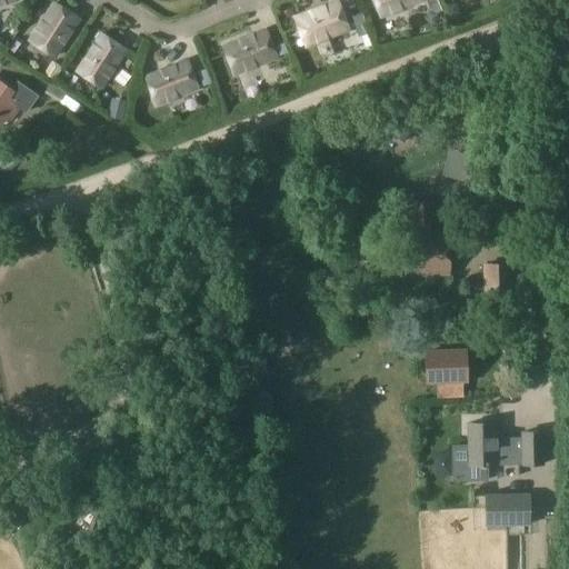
[(372,0),(379,17),(420,1),(420,0),(372,0)]
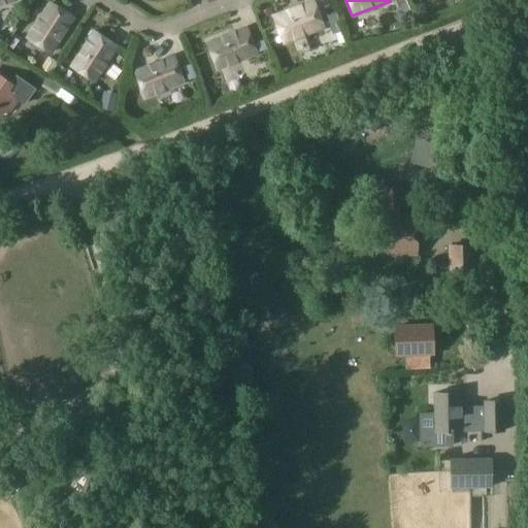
[(394,0),(398,8),(404,12),(409,10),(404,0),(394,0)]
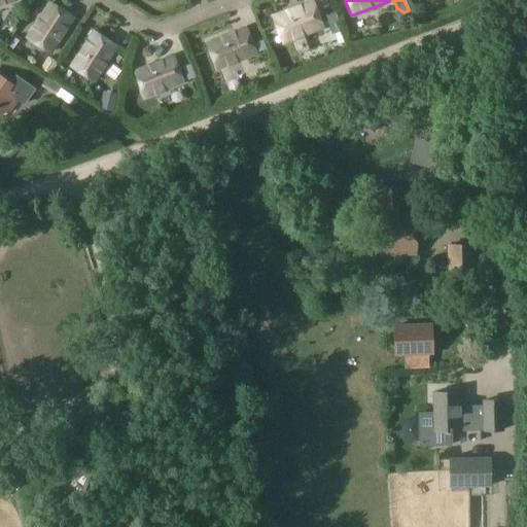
[(311,2),(273,18),(282,43),(320,28),(311,2)]
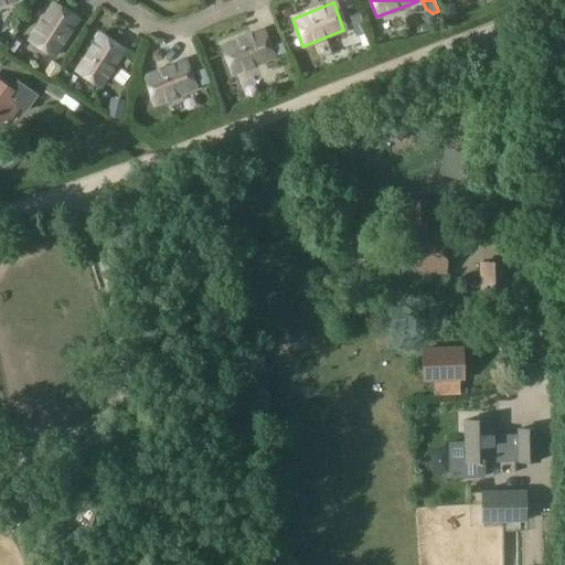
[(52,4),(29,41),(53,57),(77,20),(52,4)]
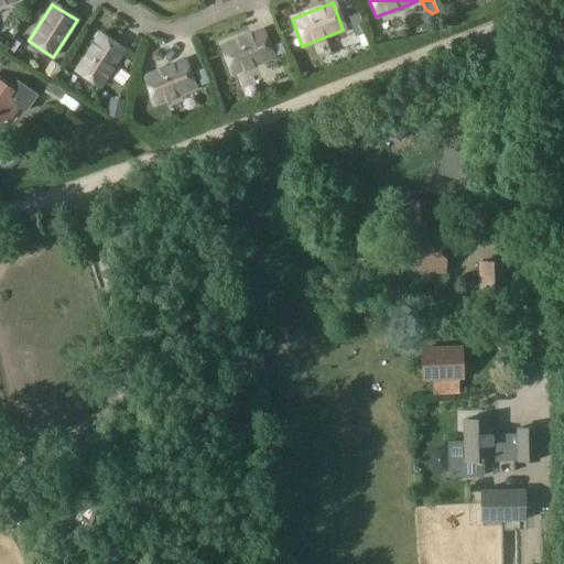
[(371,19),(375,33),(420,22),(415,8),(371,19)]
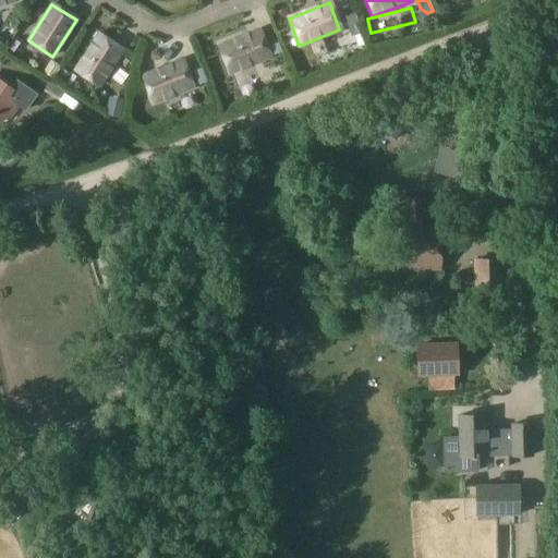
[(361,31),(354,14),(344,17),(350,35),(361,31)]
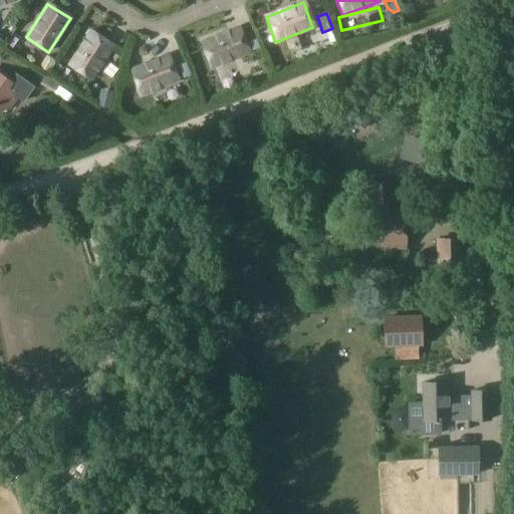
[(248,52),(238,28),(201,42),(211,67),(248,52)]
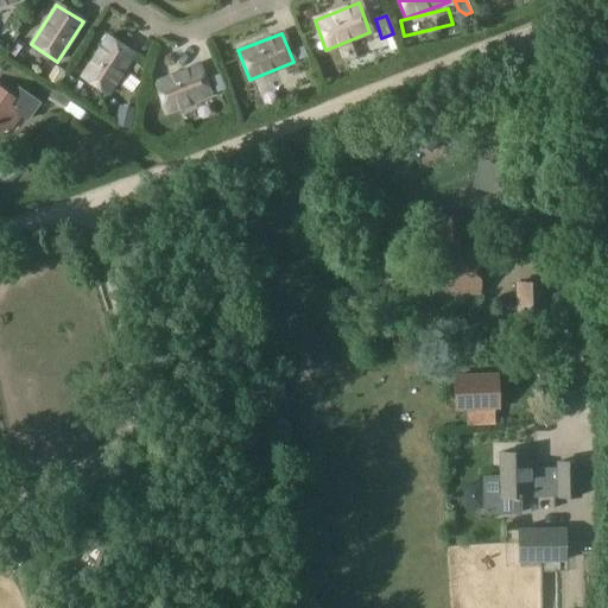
[(367,36),(321,56),(327,70),(373,50),(367,36)]
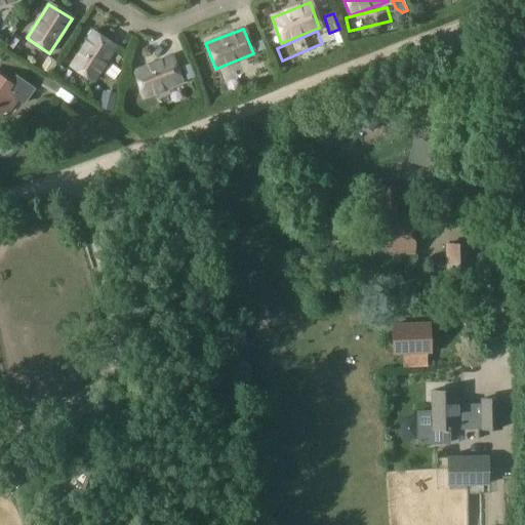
[(92,32),(70,67),(66,64),(62,70),(71,76),(75,70),(92,81),(115,47),(92,32)]
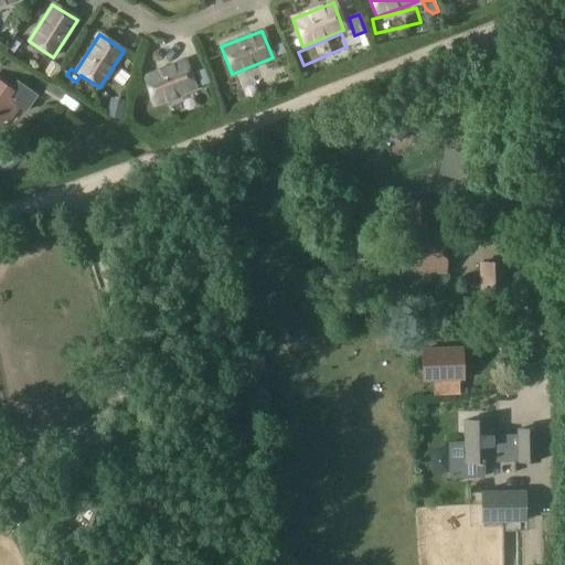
[(195,88),(184,61),(144,77),(155,105),(195,88)]
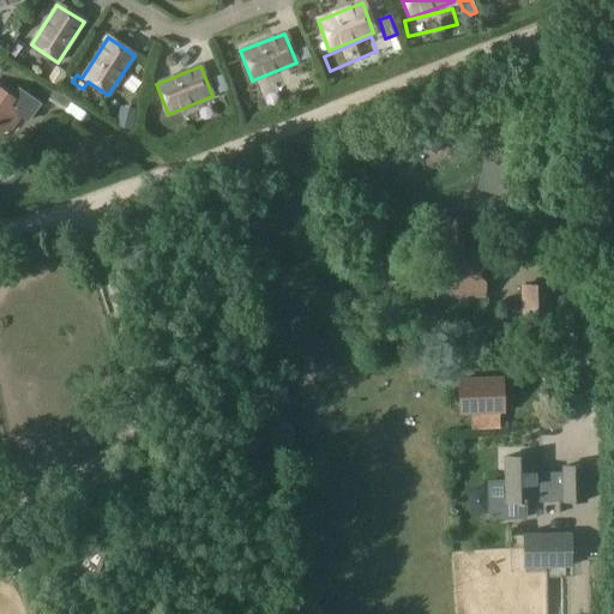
[(66,73),(55,67),(46,82),(58,89),(66,73)]
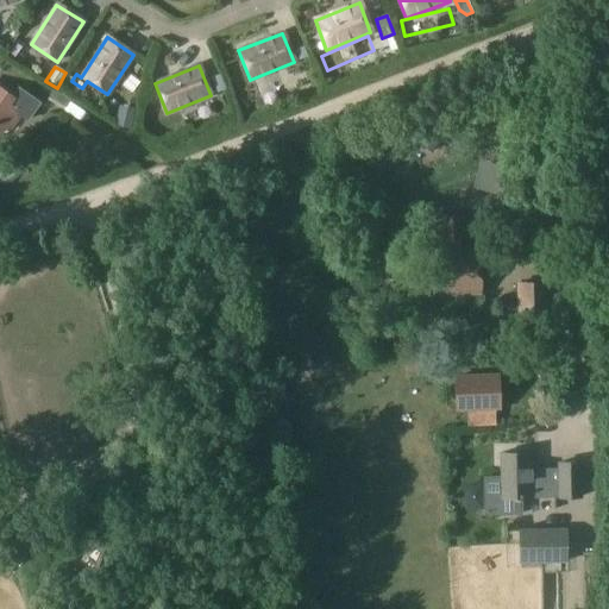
[(220,75),(211,79),(217,93),(226,89),(220,75)]
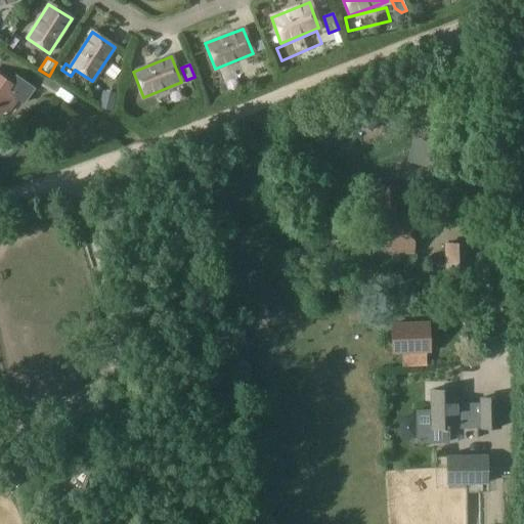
[(0,116),(5,108),(8,111),(17,99),(14,96),(15,95),(24,102),(35,87),(15,73),(10,80),(0,73),(0,116)]
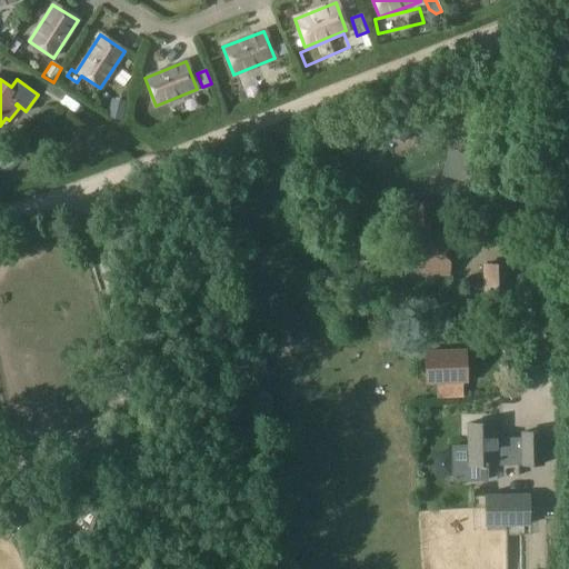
[(157,120),(198,109),(195,96),(153,106),(157,120)]
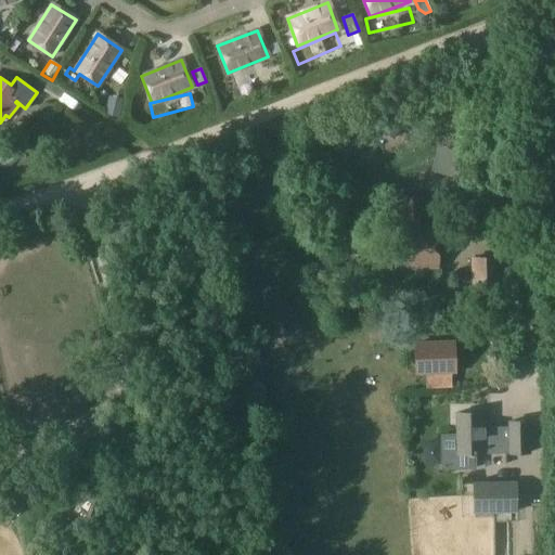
[(108,97),(104,115),(118,118),(123,100),(108,97)]
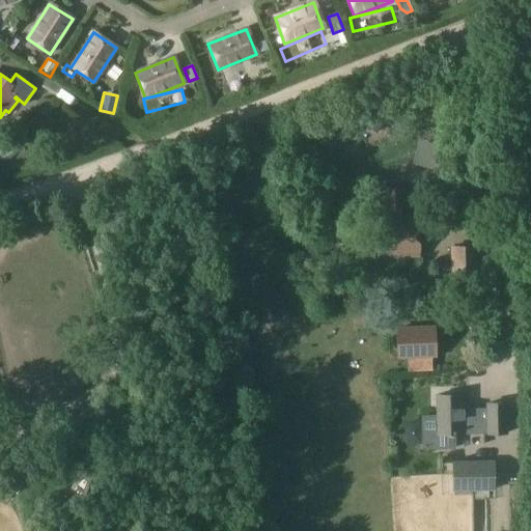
[(392,218),(374,218),(375,258),(419,256),(418,217),(401,218),(400,211),(403,211),(403,190),(385,190),(385,212),(392,212),(392,218)]
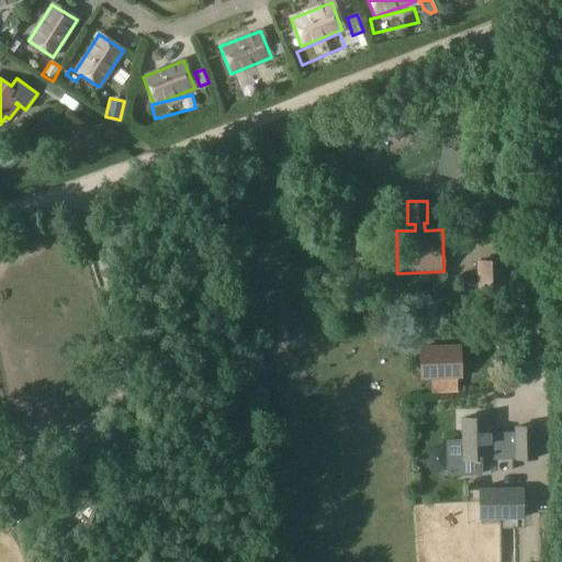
[(503,262),(478,262),(479,298),(504,296),(503,262)]
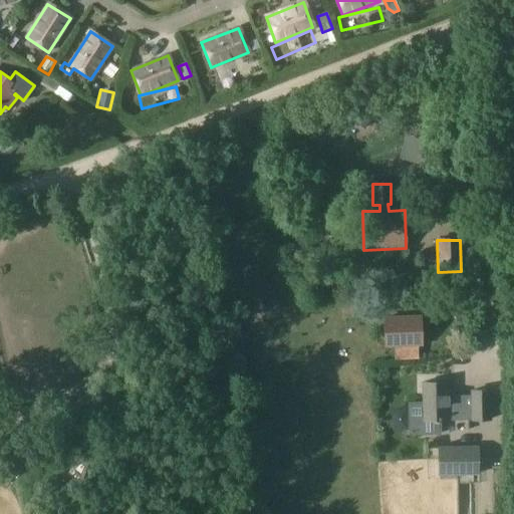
[(419,317),(384,319),(386,347),(421,346),(419,317)]
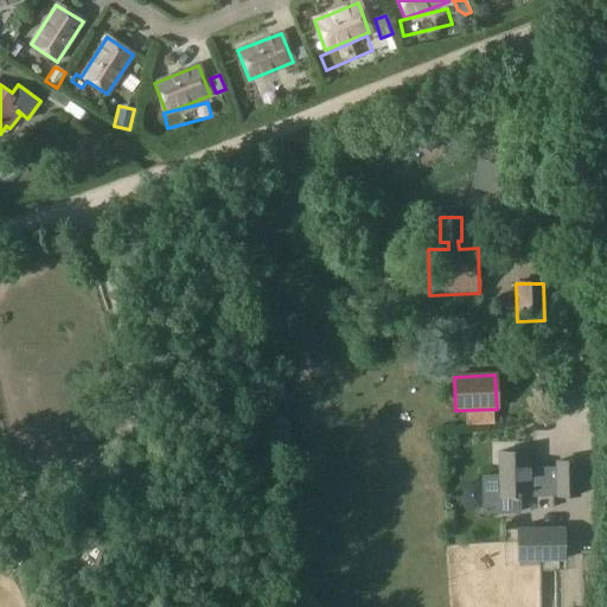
[(465,428),(466,440),(504,439),(503,411),(455,414),(455,428),(465,428)]
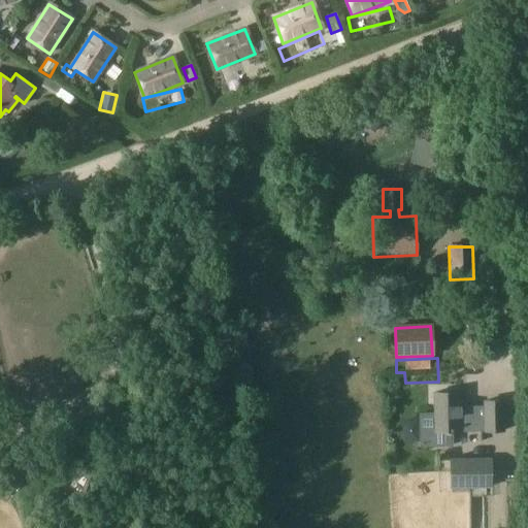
[(433,414),(418,414),(419,448),(453,448),(452,446),(453,432),(484,432),(484,407),(459,407),(459,393),(433,394),(433,410),(433,414)]
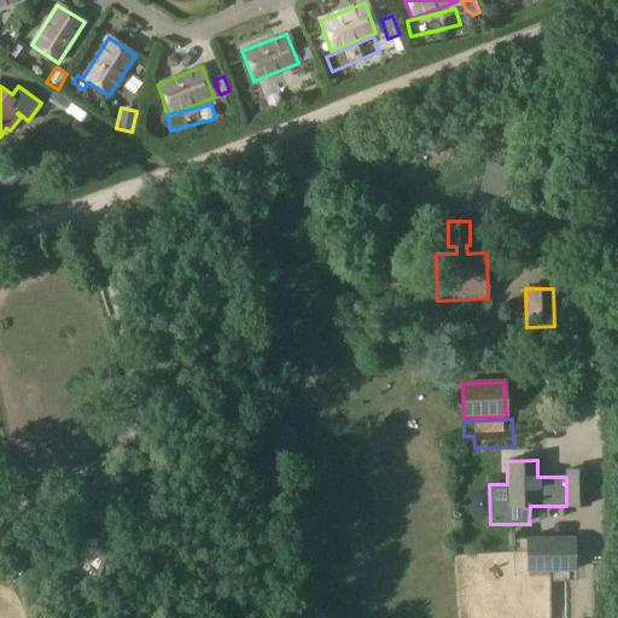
[(566,477),(566,506),(588,506),(588,471),(566,471),(566,477)]
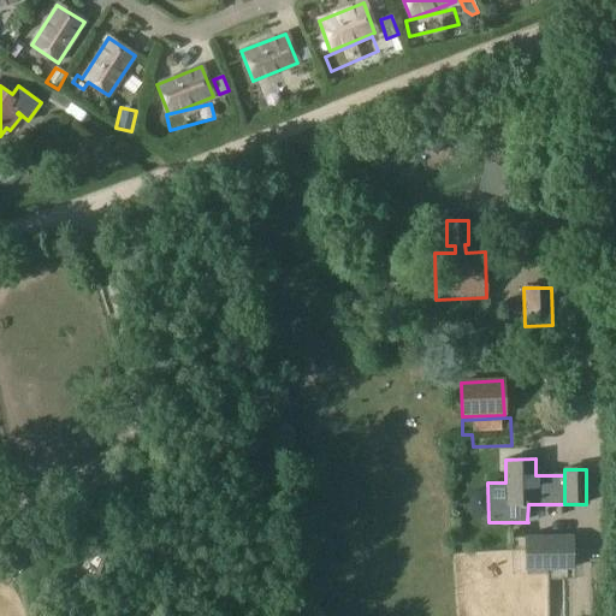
[(572,538),(526,538),(526,570),(572,570),(572,538)]
